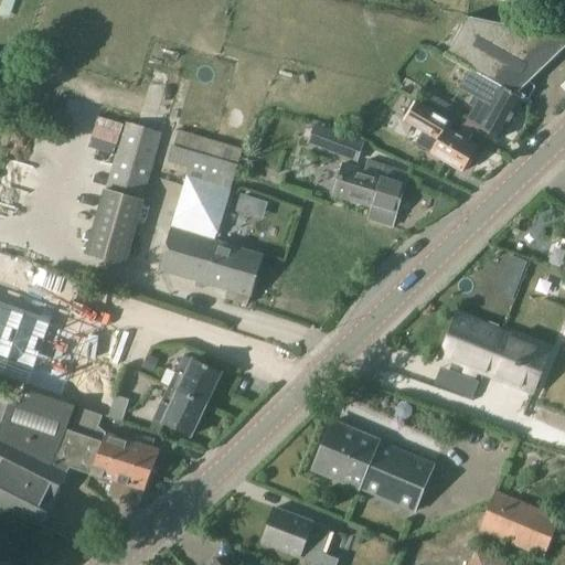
[(524,99),(531,87),(528,84),(564,48),(564,39),(468,19),(447,56),(472,71),(523,99),(524,99)]
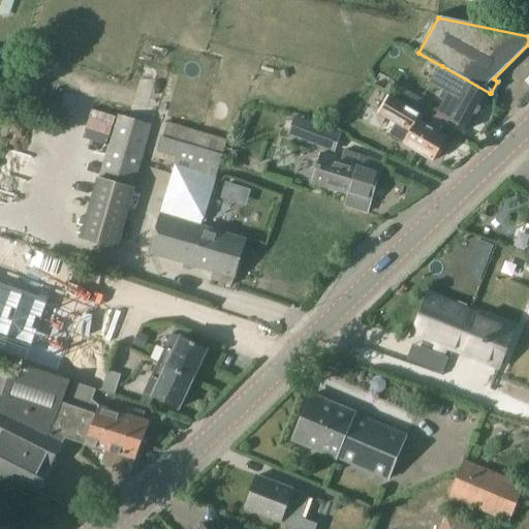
[(469,129),(490,93),(442,66),(432,83),(445,90),(440,98),(445,101),(439,113),(469,129)]
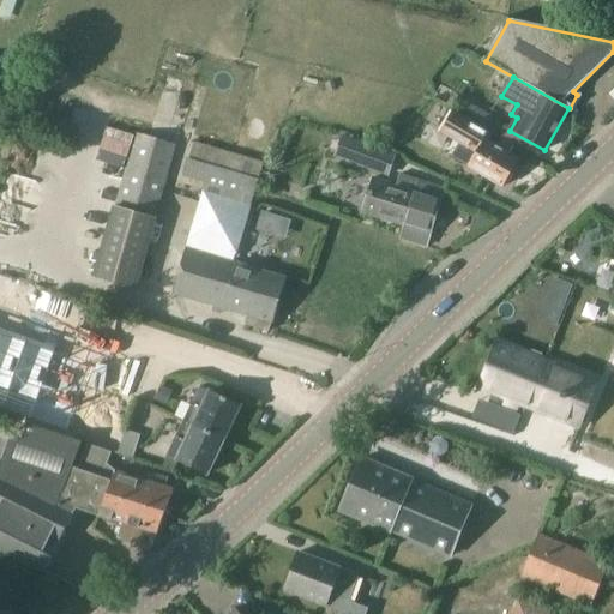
[(503,138),(509,127),(470,104),(463,115),(468,119),(503,138)]
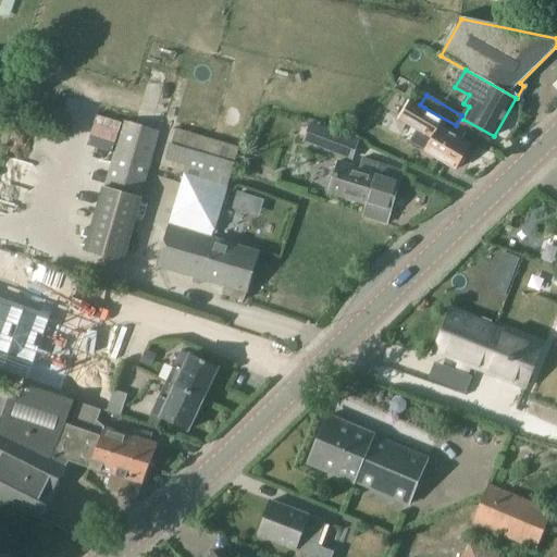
[(411,101),(403,114),(428,130),(417,147),(456,171),(457,168),(462,168),(466,161),(463,158),(470,147),(461,141),(467,133),(456,126),(450,135),(440,128),(444,121),(411,101)]
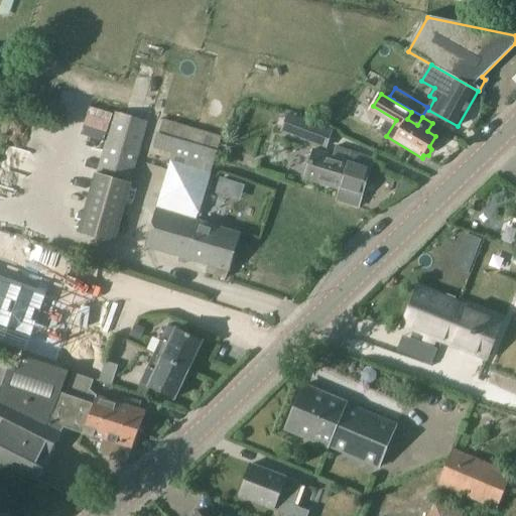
[(113,241),(150,118),(116,109),(80,231),(113,241)]
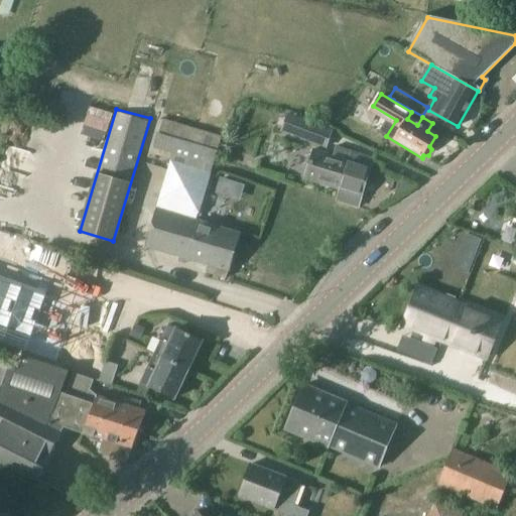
[(236,247),(240,233),(197,220),(218,151),(216,151),(220,134),(162,118),(158,133),(154,147),(173,153),(145,246),(205,263),(212,240),(236,247)]
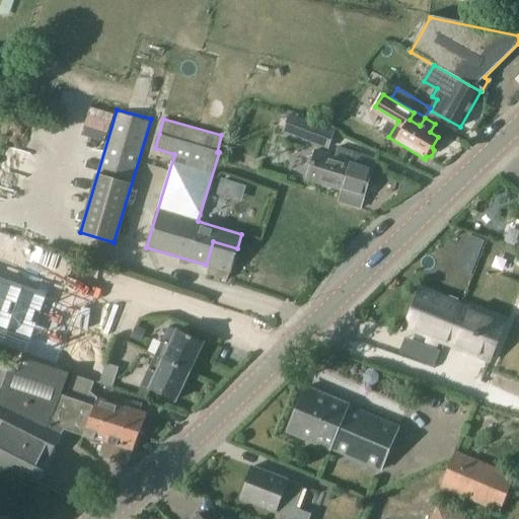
[(300,120),(293,138),(328,150),(335,132),(300,120)]
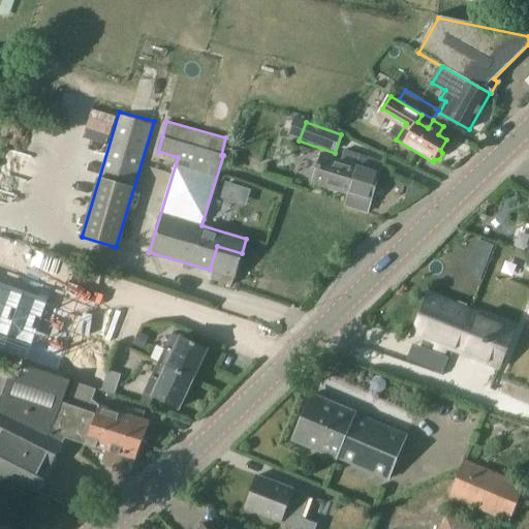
[(347,196),(360,158),(343,153),(341,161),(320,154),(311,185),(324,190),(347,196)]
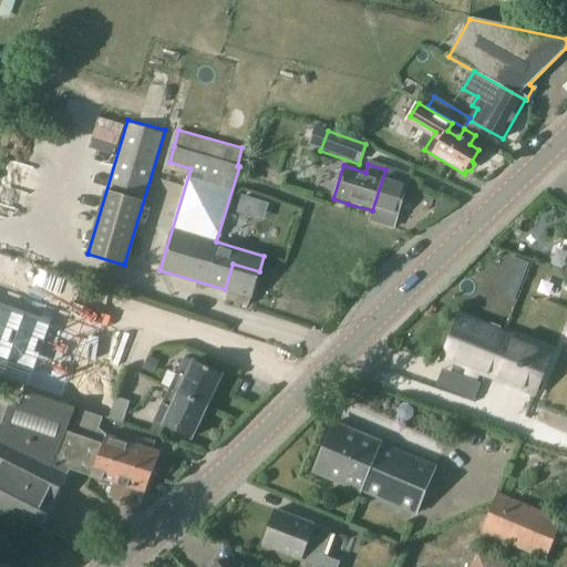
[(394,229),(408,185),(403,184),(406,175),(385,169),(372,210),(369,222),(394,229)]
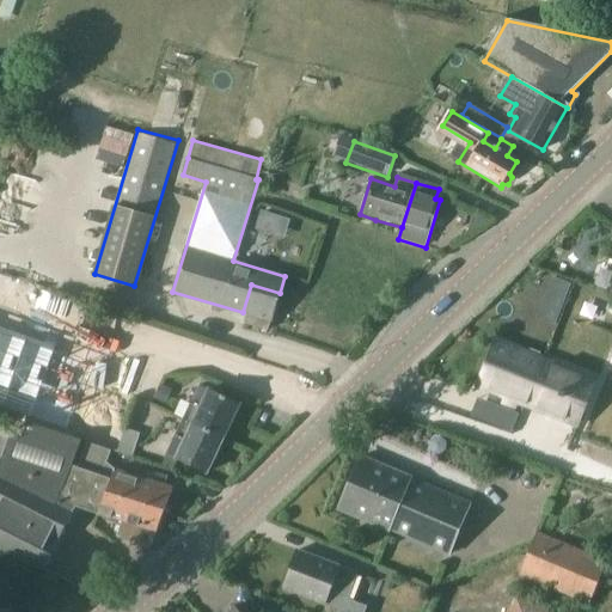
[(570,282),(552,275),(546,289),(564,297),(570,282)]
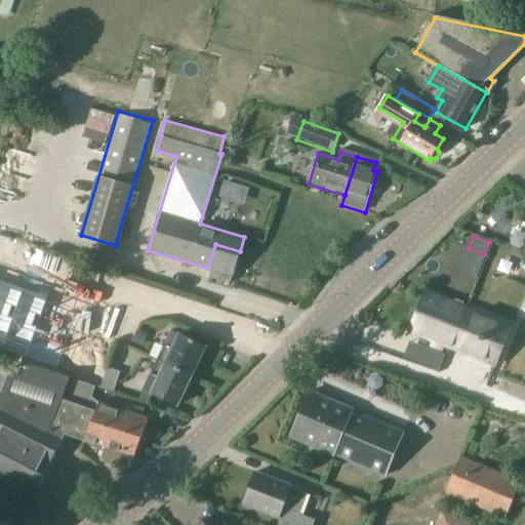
[(231,283),(240,251),(215,244),(208,268),(212,269),(209,277),(231,283)]
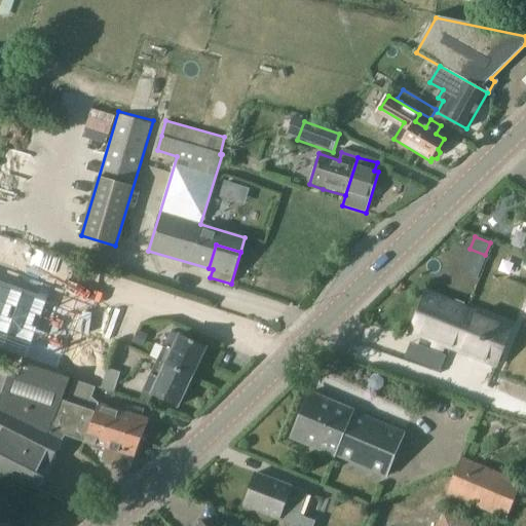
[(0,284),(0,347),(3,349),(24,292),(0,284)]
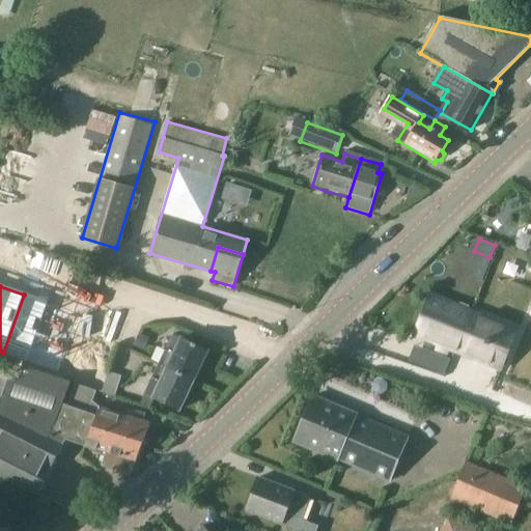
[(24,295),(3,353),(27,361),(48,304),(24,295)]
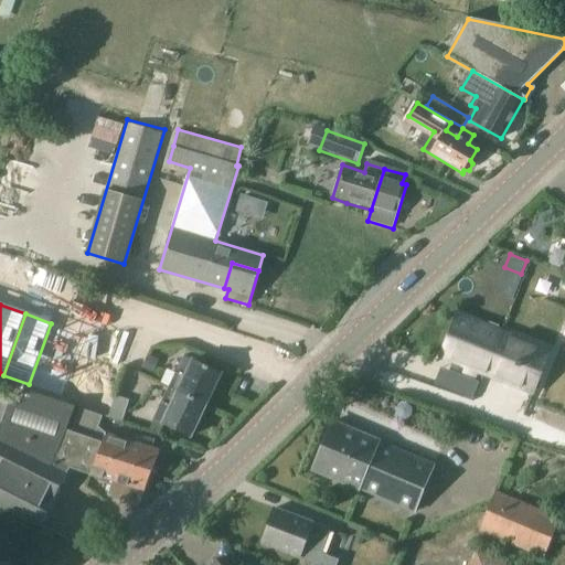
[(534,394),(551,352),(457,315),(440,355),(534,394)]
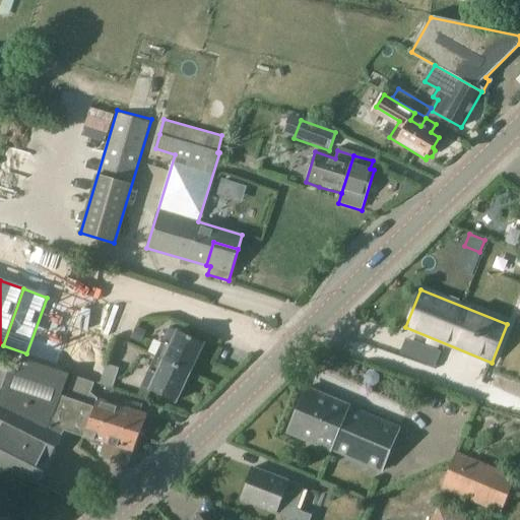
[(47,298),(26,353),(57,365),(77,308),(47,298)]
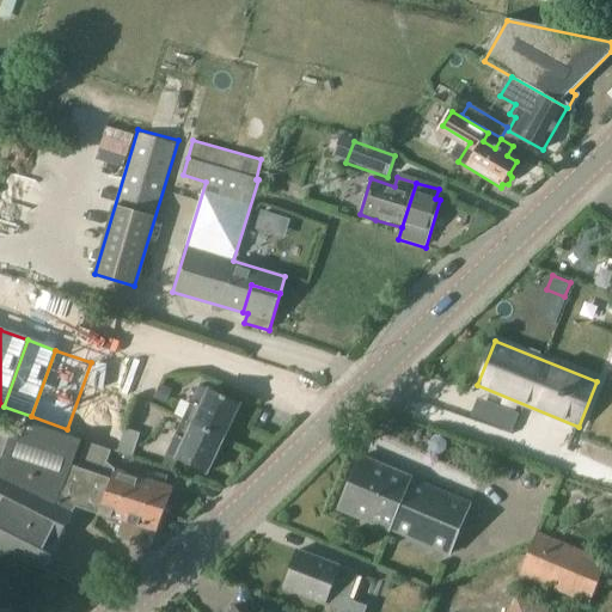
[(166,403),(173,389),(160,383),(153,397),(166,403)]
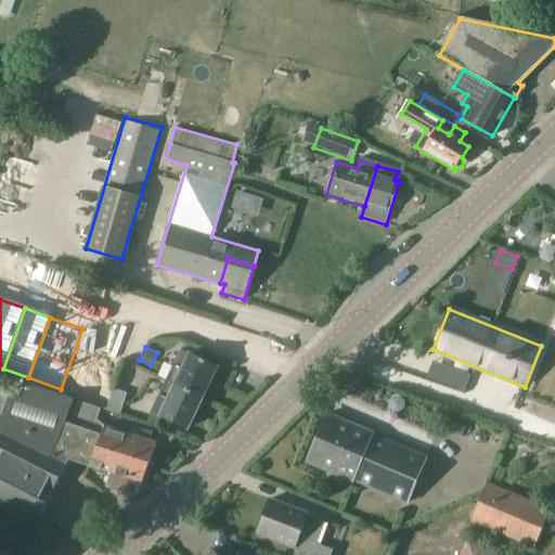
[(202,399),(217,368),(181,350),(166,382),(202,399)]
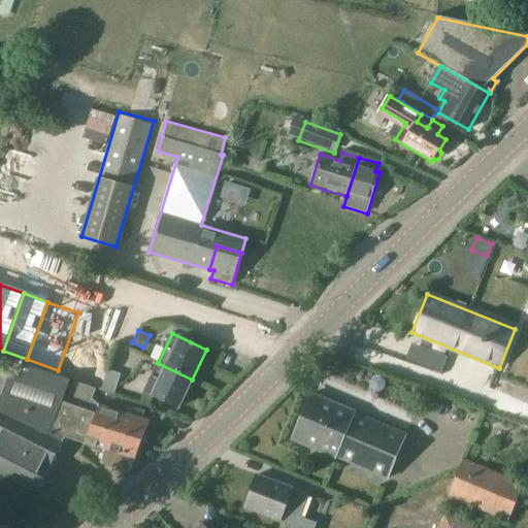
[(430,367),(440,371),(447,356),(436,351),(430,367)]
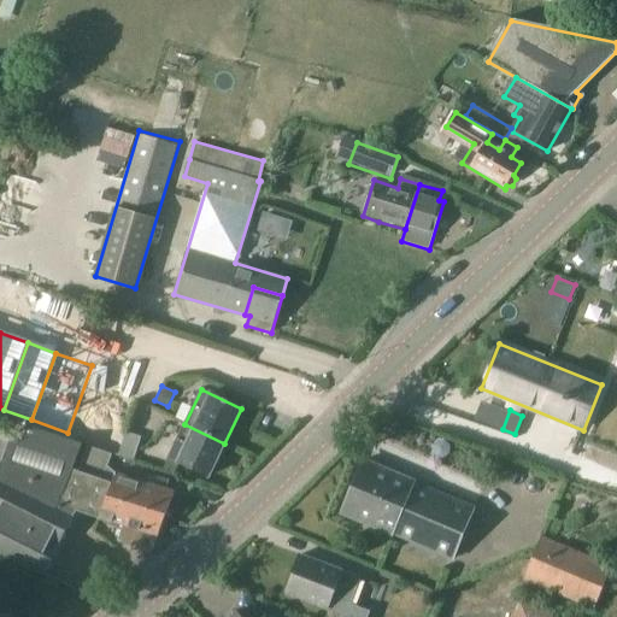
[(165,516),(131,505),(133,501),(107,492),(111,483),(74,469),(72,469),(82,444),(17,422),(0,470),(0,551),(45,574),(77,510),(99,521),(123,527),(118,542),(151,553),(165,516)]
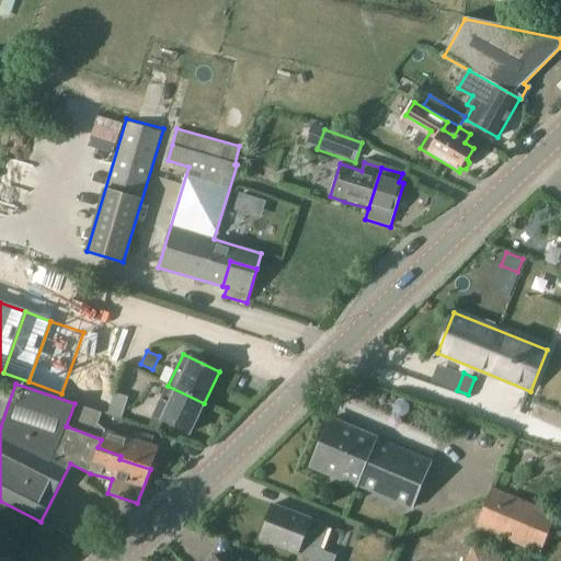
[(189,434),(204,403),(168,386),(152,416),(189,434)]
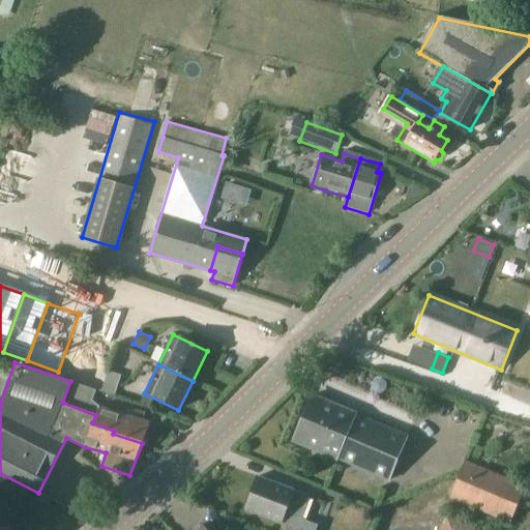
[(109,372),(102,390),(116,394),(121,375),(109,372)]
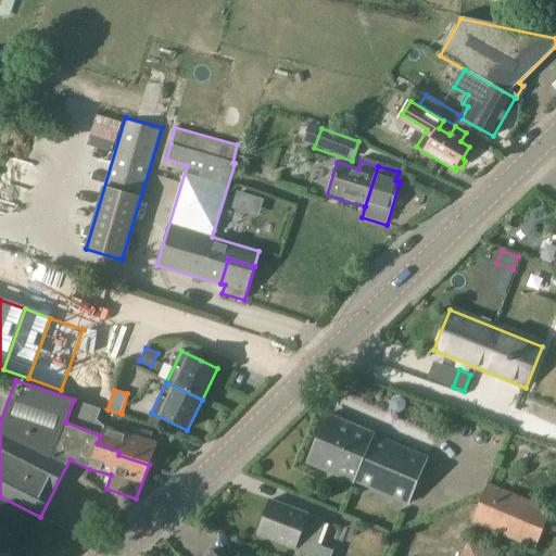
[(405,406),(406,401),(402,397),(396,397),(392,401),(392,406),(396,411),(402,411),(405,406)]
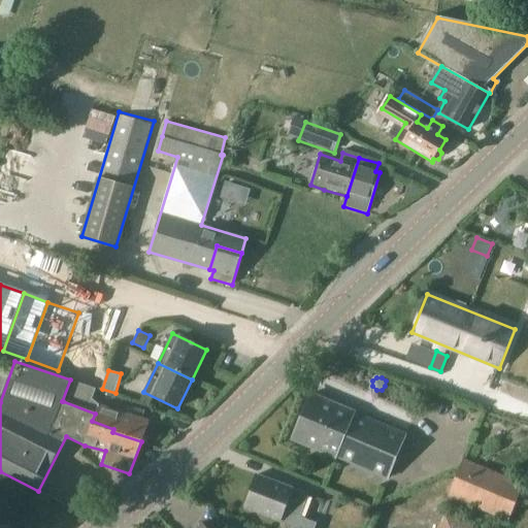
[(141,441),(150,421),(98,404),(89,398),(93,389),(71,381),(63,401),(95,414),(92,421),(113,429),(112,432),(141,441)]
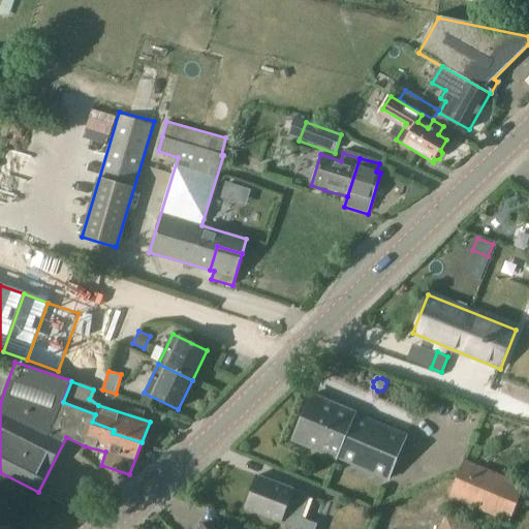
[(391,478),(408,436),(355,413),(356,412),(313,394),(294,439),(337,457),(337,456),(391,478)]
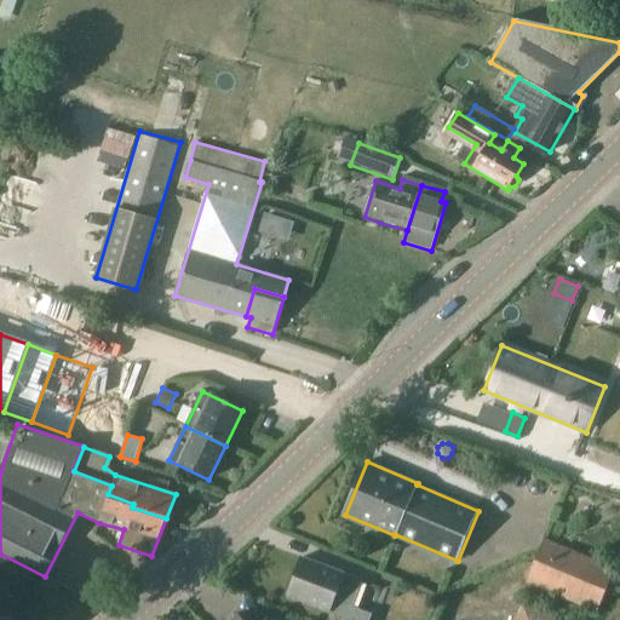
[(154,487),(167,491),(170,482),(156,478),(154,487)]
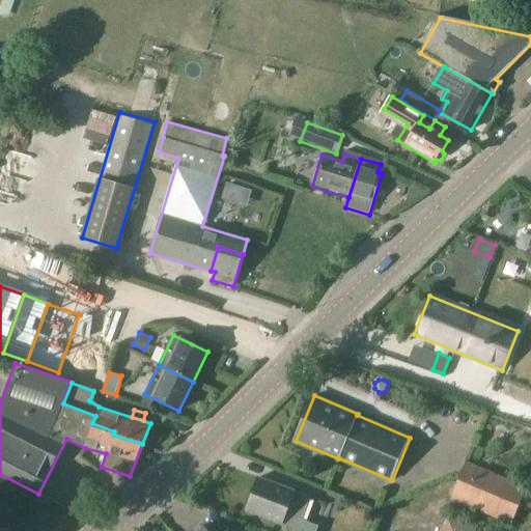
[(512,522),(527,486),(467,462),(452,498),(512,522)]
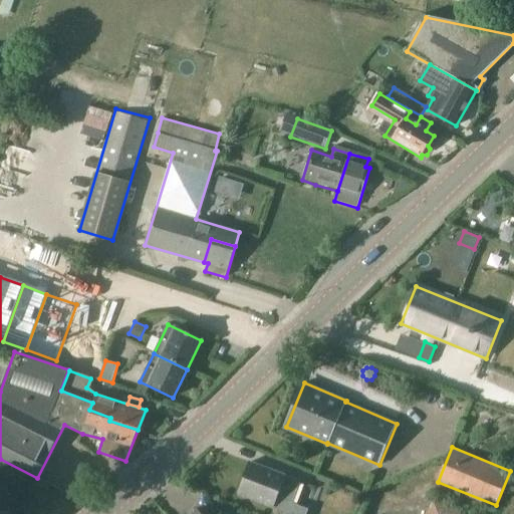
[(251,463),(239,494),(283,511),(281,513),(307,513),(308,510),(292,504),(301,482),(251,463)]
